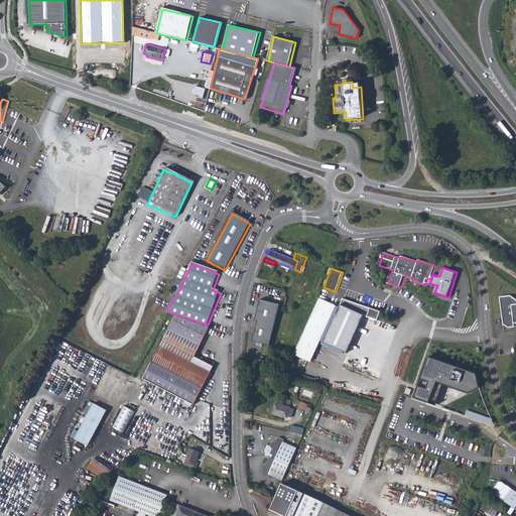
[(294,354),(311,362),(321,340),(324,341),(341,306),(320,297),(294,354)]
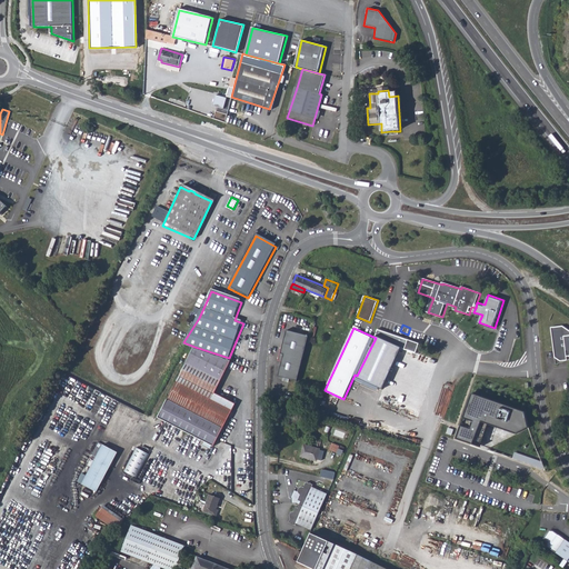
[(568,331),(561,328),(550,329),(552,359),(558,362),(565,361),(565,358),(568,357),(568,331)]
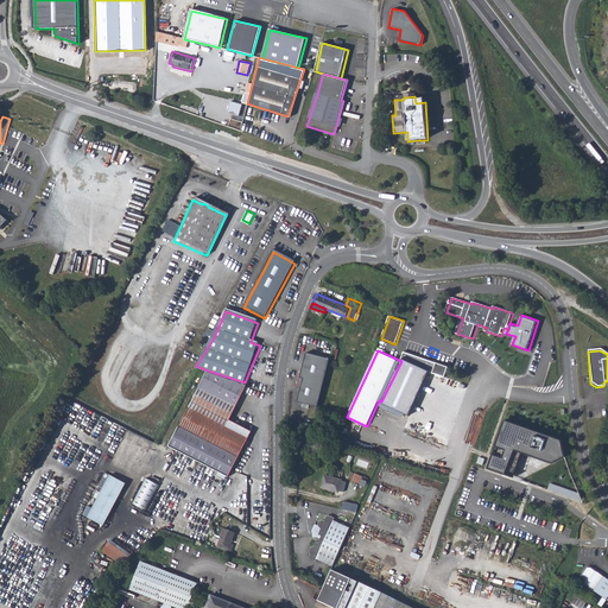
[(438,363),(405,352),(403,356),(431,369),(435,372),(438,363)]
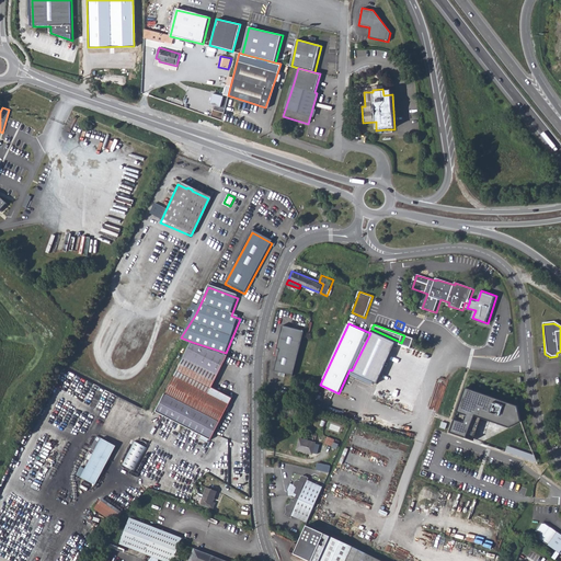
[(305,331),(283,325),(279,342),(278,342),(275,355),(278,356),(275,370),(294,375),(305,331)]
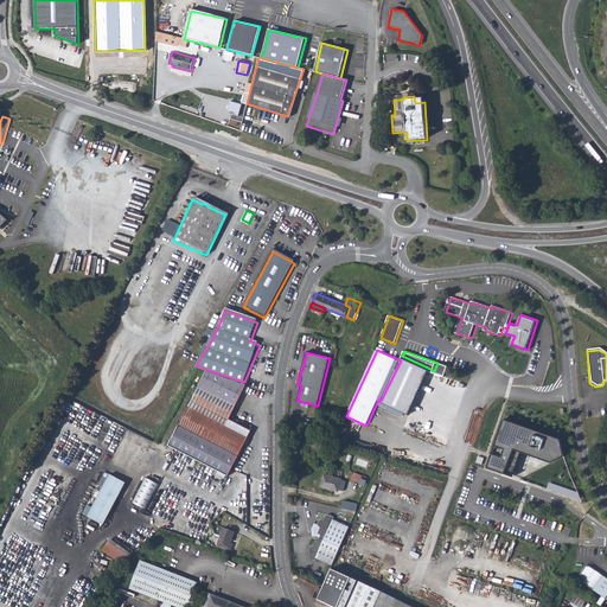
[(381,401),(408,414),(430,369),(402,356),(401,360),(381,401)]
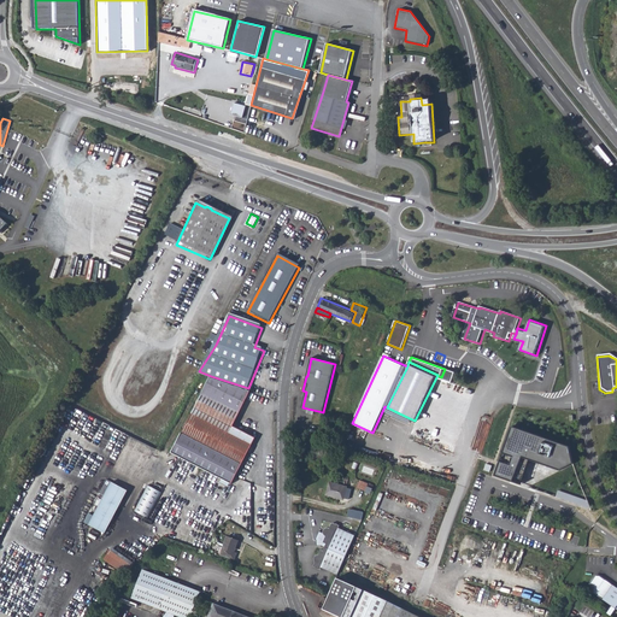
[(441,378),(421,434),(424,435),(424,438),(433,440),(434,442),(436,442),(446,445),(466,388),(458,386),(457,382),(453,383),(457,374),(445,369),(441,377),(441,378)]
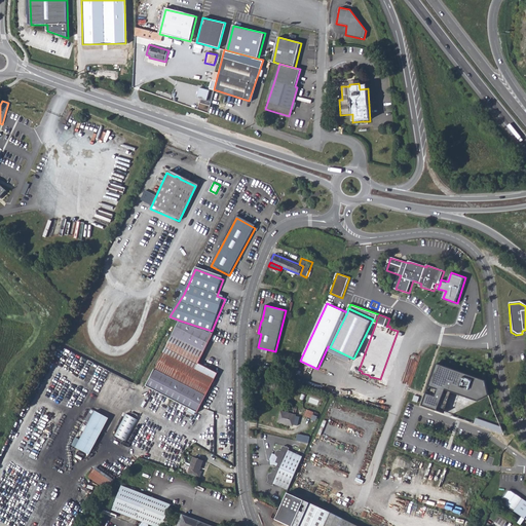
[(147,385),(199,412),(219,372),(199,363),(215,333),(212,331),(180,321),(147,385)]
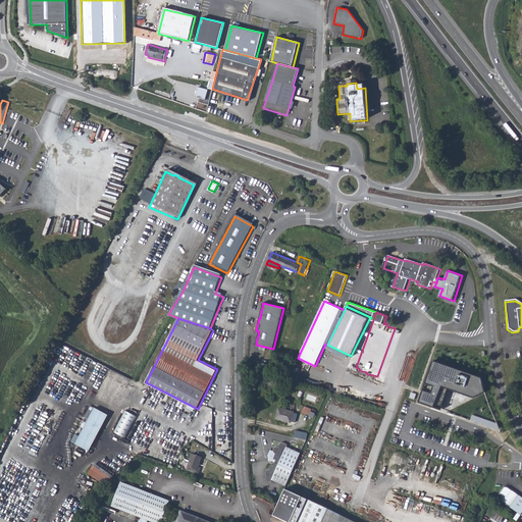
[(487,390),(483,376),(434,359),(419,402),(442,409),(450,389),(474,397),(487,390)]
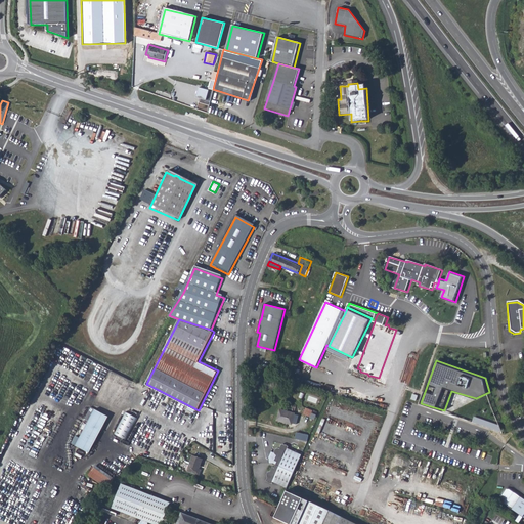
[(304,413),(311,416),(309,422),(313,424),(316,413),(312,412),(313,409),(306,407),(304,413)]
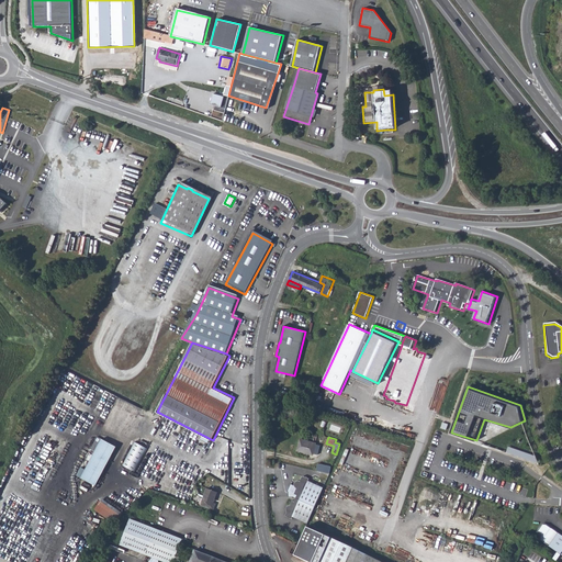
[(117,447),(102,438),(101,441),(94,452),(86,469),(81,467),(77,475),(96,485),(117,447)]
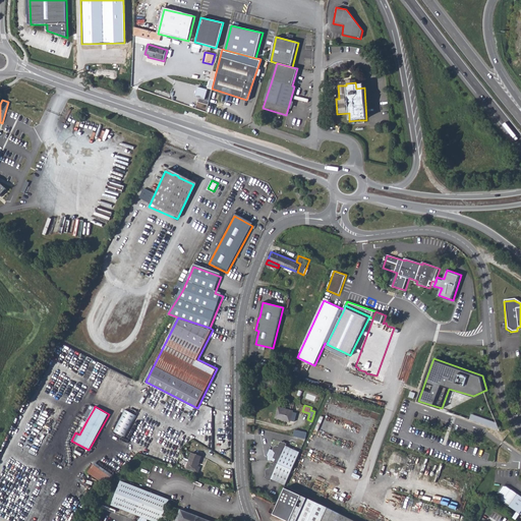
[(85,418),(88,419),(94,409),(91,407),(85,418)]
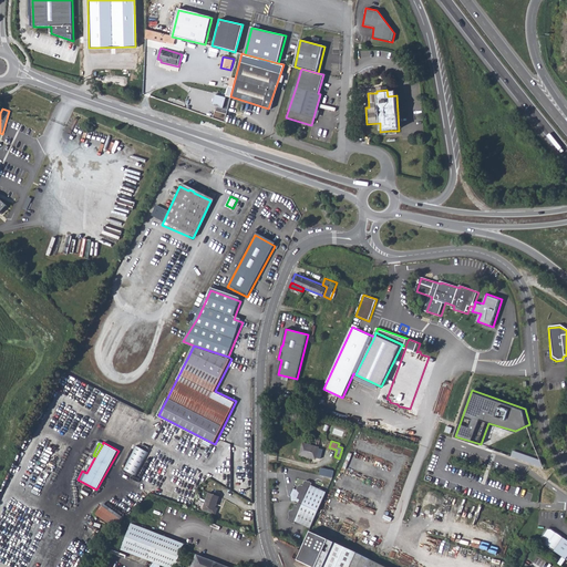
[(299,454),(315,460),(315,457),(320,460),(322,452),(317,451),(318,449),(302,444),(299,454)]
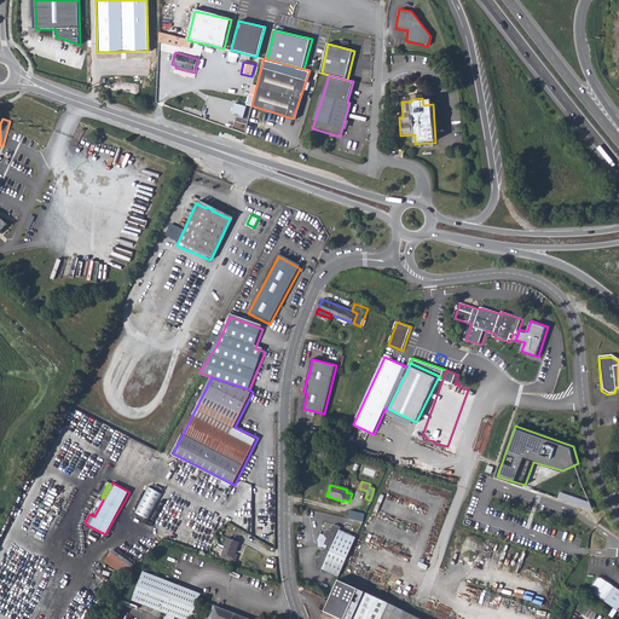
[(136,514),(150,520),(163,493),(149,486),(136,514)]
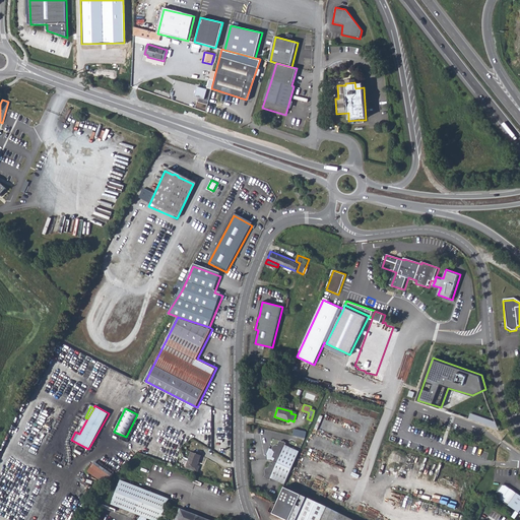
[(495,420),(471,412),(469,418),(499,429),(495,420)]
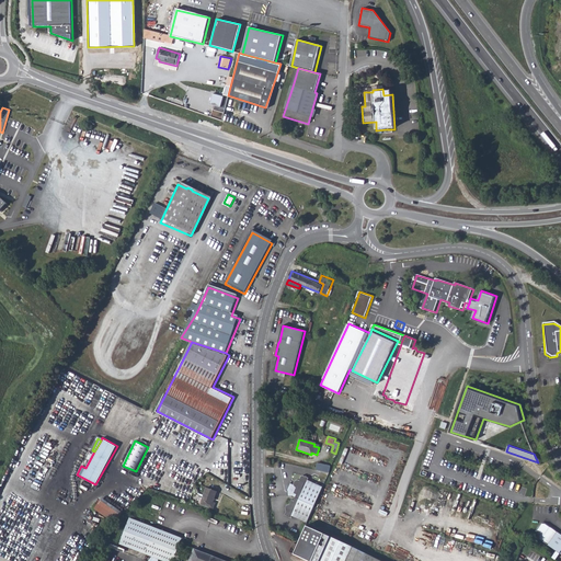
[(316,470),(329,472),(330,466),(317,464),(316,470)]
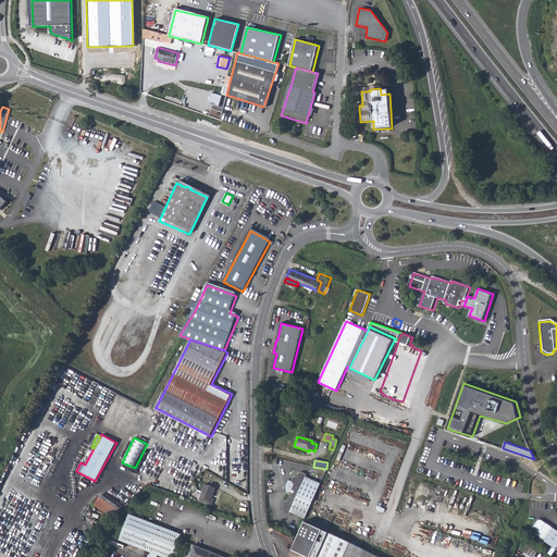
[(311,502),(320,483),(305,477),(306,473),(300,471),(299,472),(297,475),(296,475),(295,475),(294,475),(293,475),(293,477),(292,477),(292,479),(292,480),(292,481),(293,482),(294,483),(291,489),(294,490),(293,493),(311,502)]
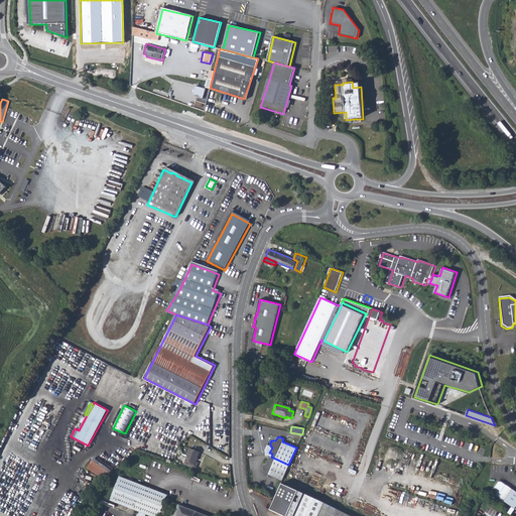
[(184,467),(196,471),(199,465),(196,464),(200,455),(190,452),(184,467)]
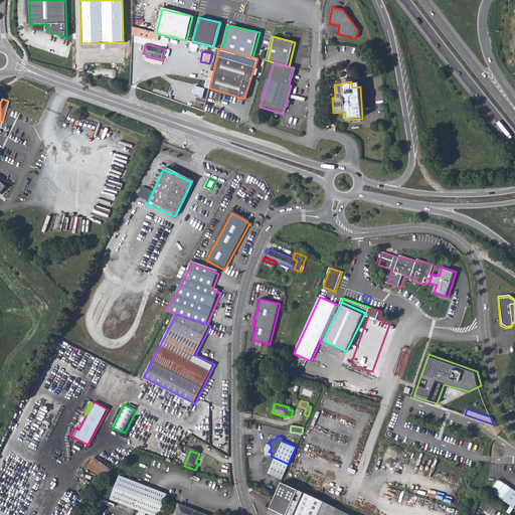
[(288,464),(271,456),(269,459),(267,458),(265,462),(263,462),(261,465),(262,468),(260,472),(266,474),(267,472),(281,479),(288,464)]
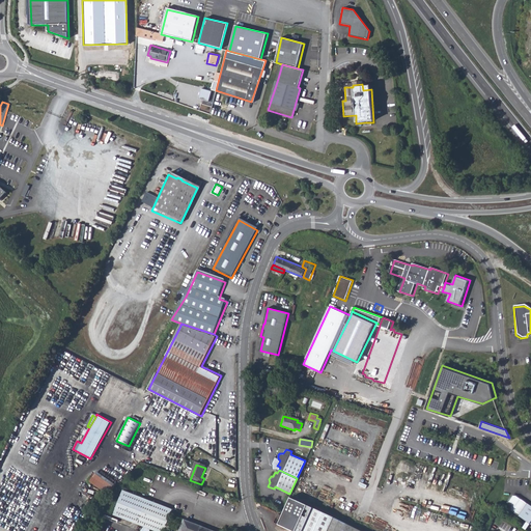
[(90,481),(109,494),(115,484),(95,472),(90,481)]
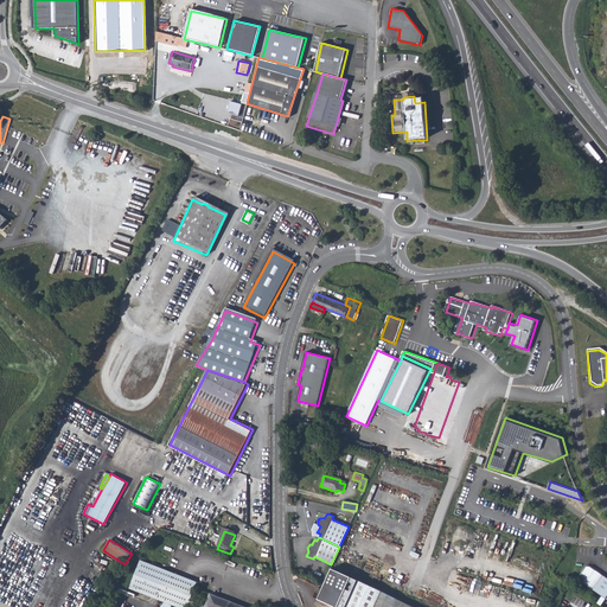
[(132,593),(170,606),(189,606),(197,586),(142,566),(132,593)]
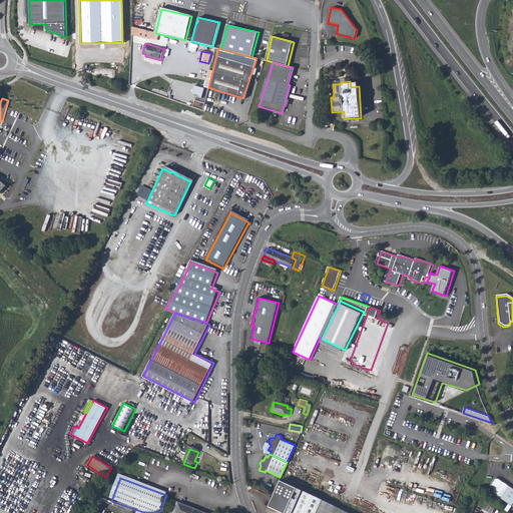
[(491,486),(494,489),(492,492),(512,506),(512,488),(510,487),(508,488),(504,485),(503,482),(499,479),(495,480),(491,486)]
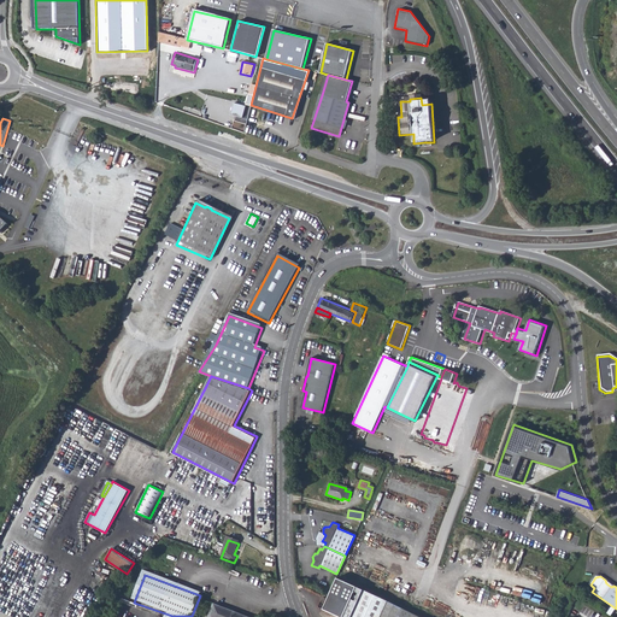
[(377,616),(386,600),(338,577),(324,607),(341,616),(377,616)]
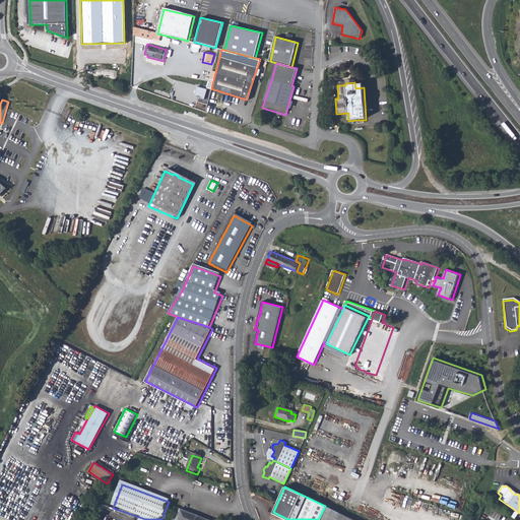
[(325,506),(318,519),(353,519),(343,515),(325,506)]
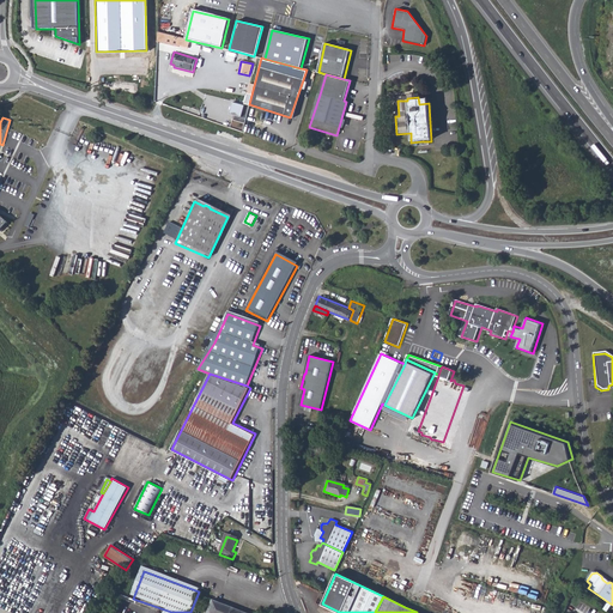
[(208,612),(230,612),(232,610),(213,602),(208,612)]
